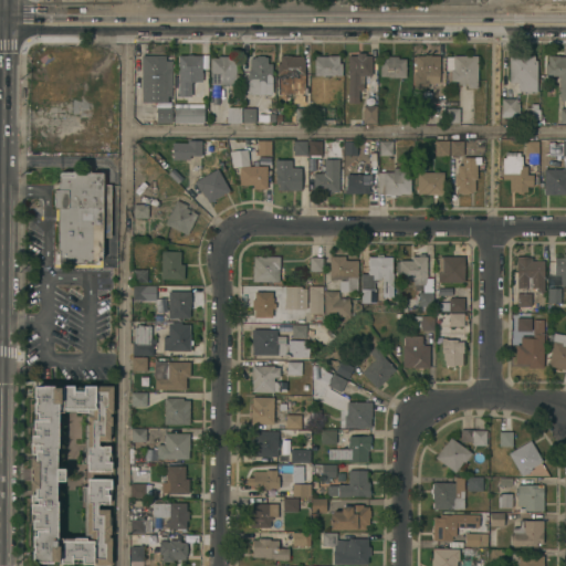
[(356,55),(356,52),(364,52),(364,55),(370,55),(370,75),(363,75),(363,90),(358,90),(358,102),(347,102),(347,55),(356,55)]
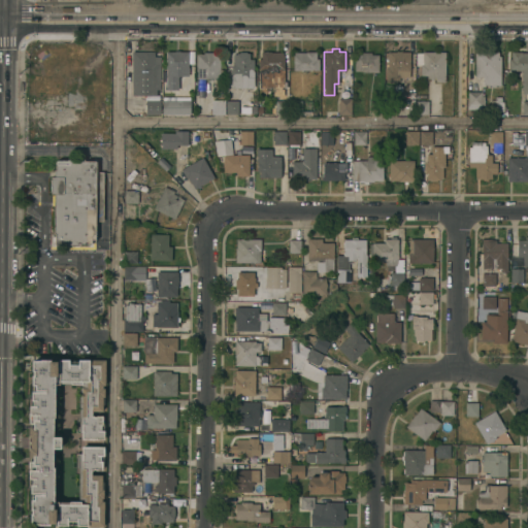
[(156,67),(156,95),(131,95),(131,51),(154,52),(154,56),(160,56),(160,67),(156,67)]
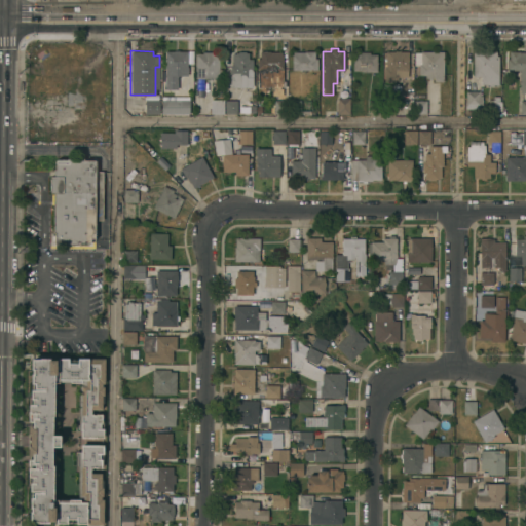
[(186,75),(177,75),(177,88),(164,88),(164,50),(187,50),(186,75)]
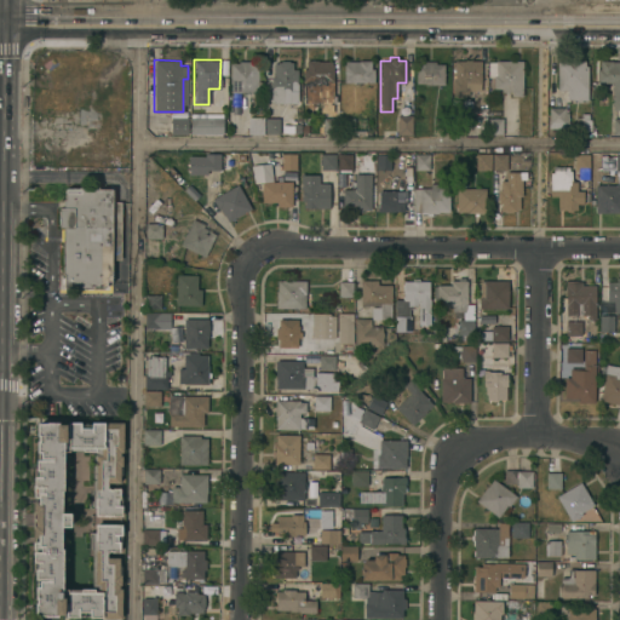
[(333,95),(336,95),(336,103),(332,103),(332,112),(320,113),(320,103),(304,103),(304,82),(303,82),(303,68),(305,68),(305,59),(317,59),(317,61),(332,61),(332,64),(333,64),(333,95)]
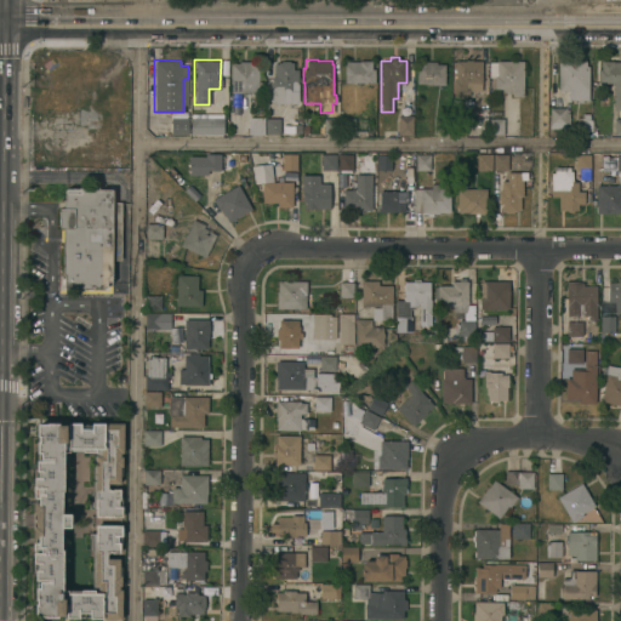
[(359,83),(359,84),(353,84),(353,83),(345,83),(345,64),(346,61),(359,61),(359,60),(371,60),(371,68),(375,68),(374,83),(359,83)]
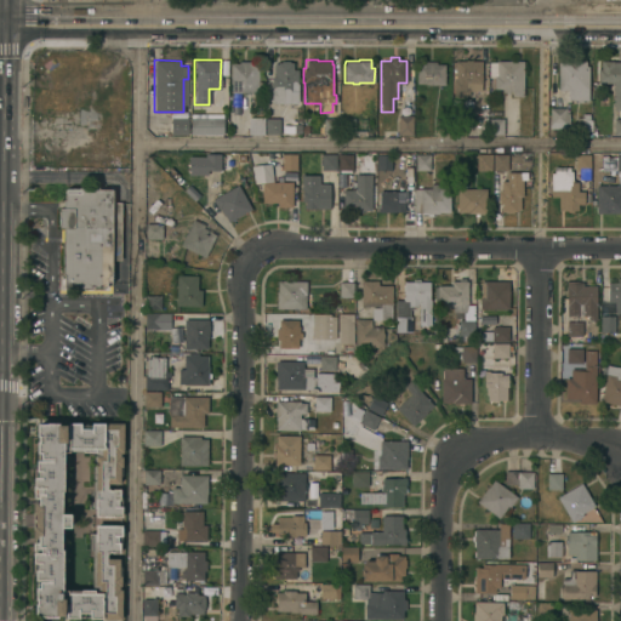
[(482,83),(480,83),(480,91),(468,91),(468,95),(453,95),(453,80),(455,80),(455,61),(466,61),(466,60),(471,60),(471,61),(482,61),(482,83)]
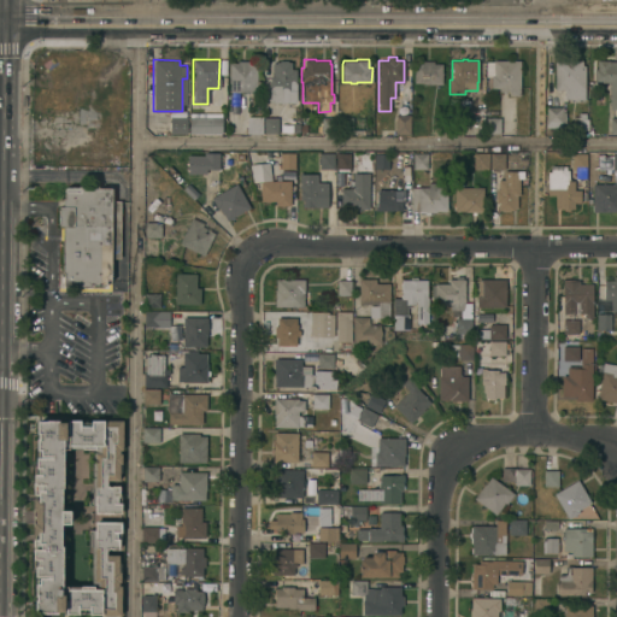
[(238,63),(238,60),(247,60),(247,63),(256,63),(256,92),(228,92),(228,63),(238,63)]
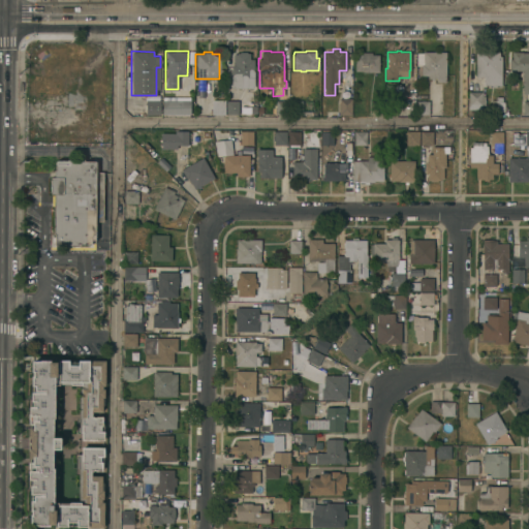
[(231,74),(231,65),(232,65),(234,54),(236,54),(236,53),(239,53),(239,52),(246,52),(246,53),(249,53),(249,59),(253,59),(253,74),(249,74),(249,79),(243,79),(243,88),(230,87),(230,86),(231,74)]
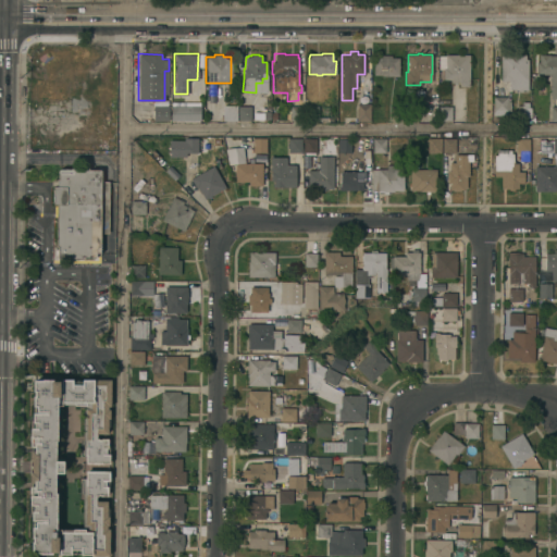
[(383,75),(383,74),(373,74),(373,57),(381,57),(381,54),(391,54),(391,57),(398,57),(398,75),(383,75)]
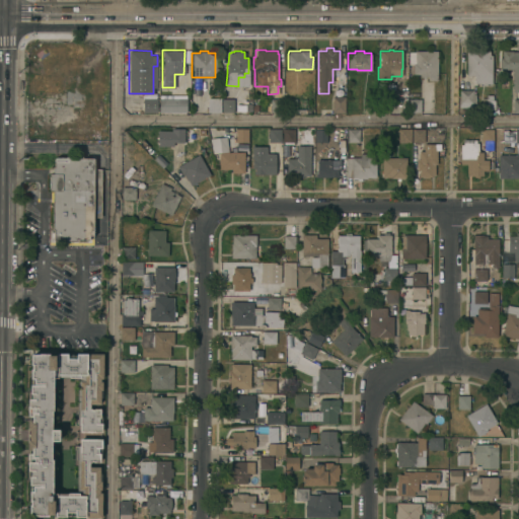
[(437,80),(427,80),(427,76),(420,76),(420,74),(413,74),(413,64),(409,64),(409,52),(415,52),(415,51),(437,51),(437,80)]
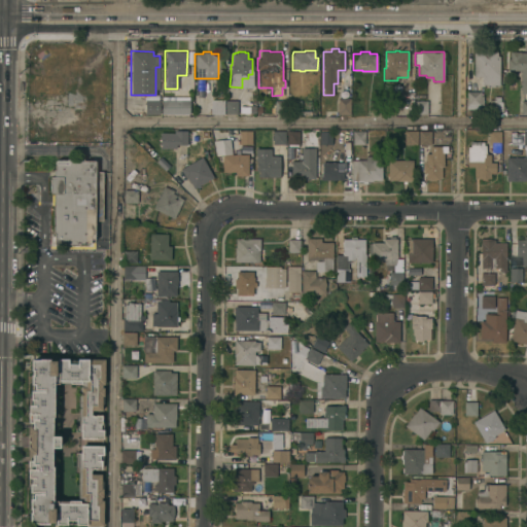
[(499,84),(493,84),(493,86),(487,86),(487,84),(482,84),(482,76),(473,76),(473,51),(496,51),(496,56),(499,56),(499,84)]
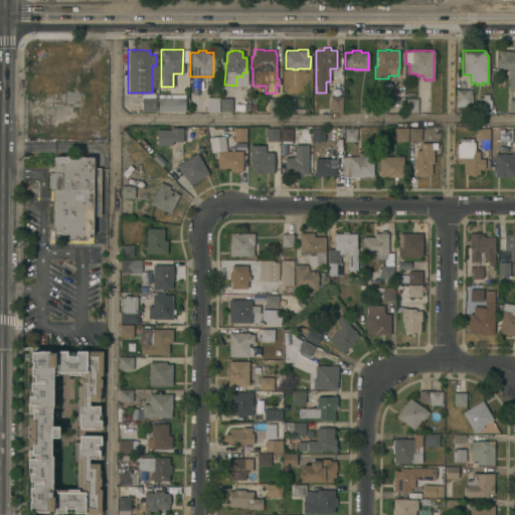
[(514,91),(508,91),(508,78),(506,78),(506,68),(495,68),(495,56),(498,56),(498,50),(508,50),(514,50),(514,91)]
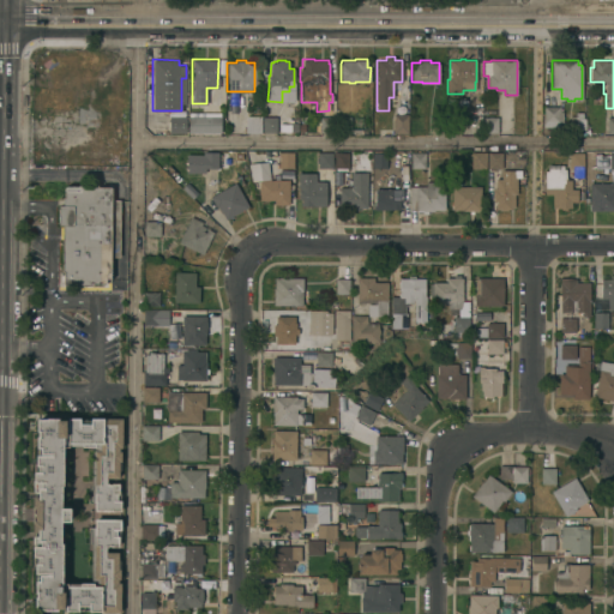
[(228,91),(228,112),(236,112),(238,91),(228,91)]
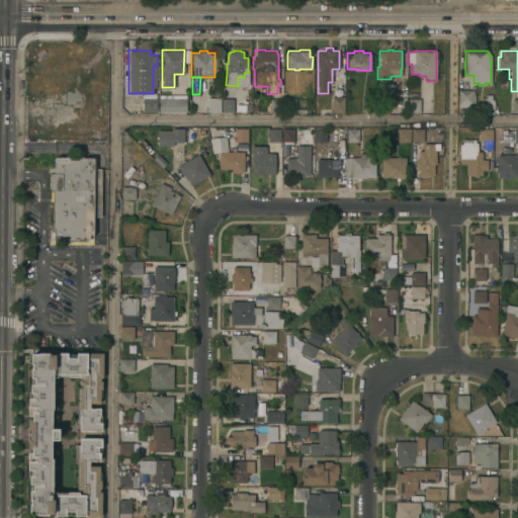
[(471,93),(475,93),(475,104),(471,104),(471,106),(458,106),(458,89),(471,89),(471,93)]
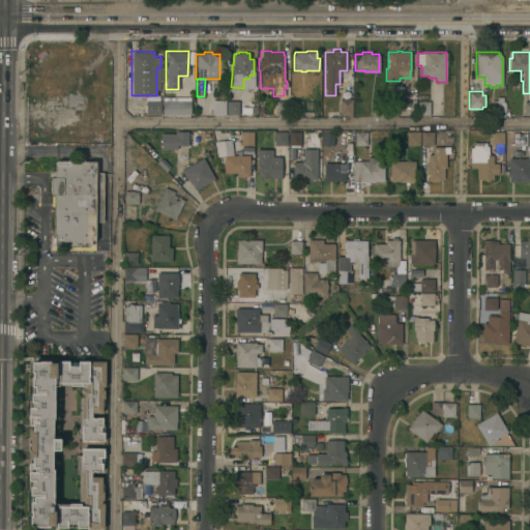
[(505,116),(491,116),(491,99),(496,99),(496,96),(502,96),(502,100),(505,100),(505,116)]
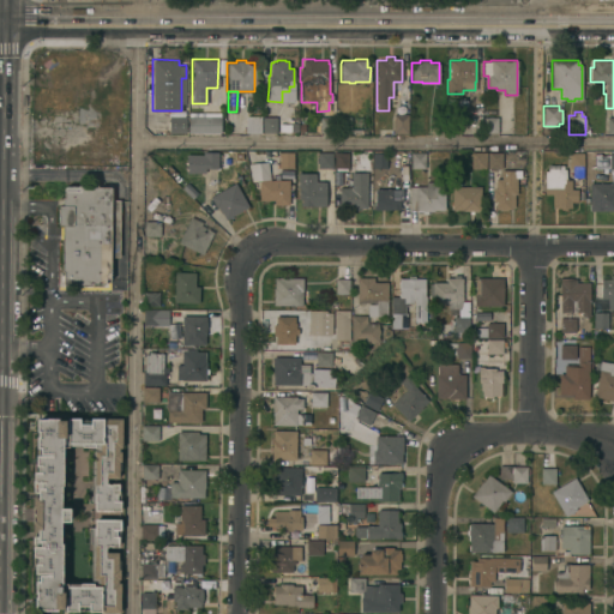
[(408,114),(408,132),(393,132),(393,114),(408,114)]
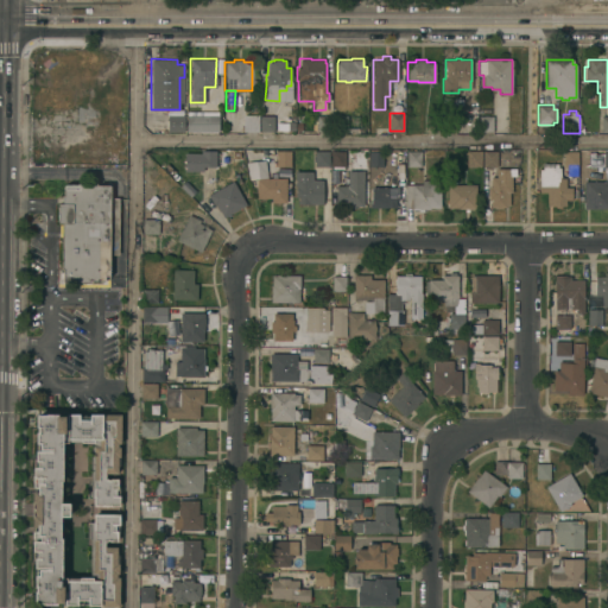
[(184,131),(168,132),(168,115),(184,115),(184,131)]
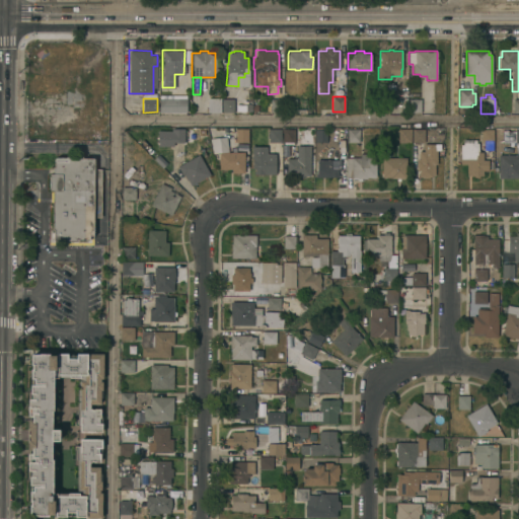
[(187,112),(159,112),(159,98),(187,98),(187,112)]
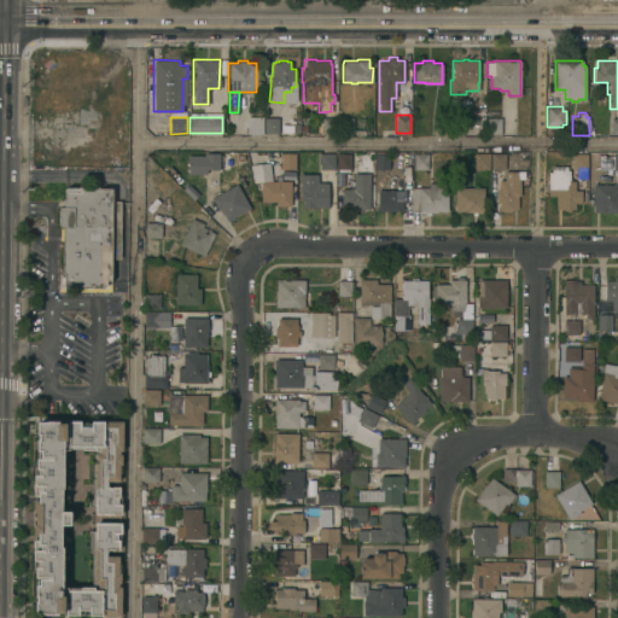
[(261,133),(248,133),(249,117),(261,117),(261,133)]
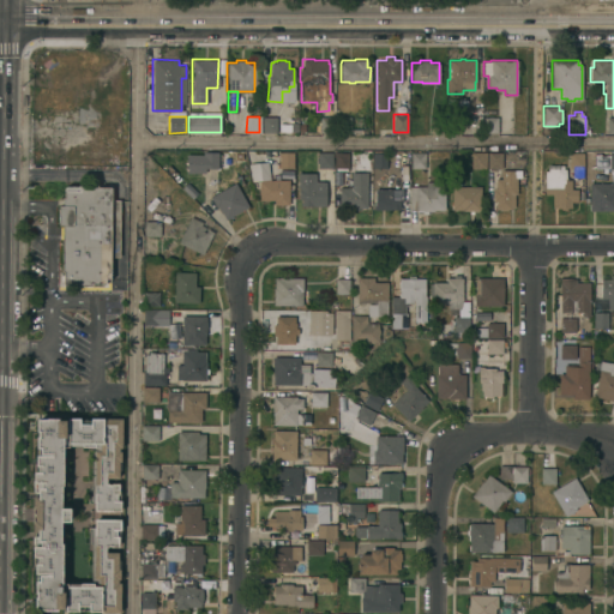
[(276,132),(263,132),(263,116),(276,116),(276,132)]
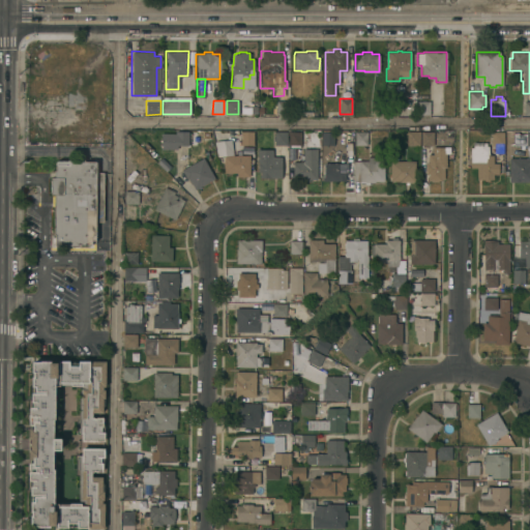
[(288,114),(276,114),(276,100),(288,100),(288,114)]
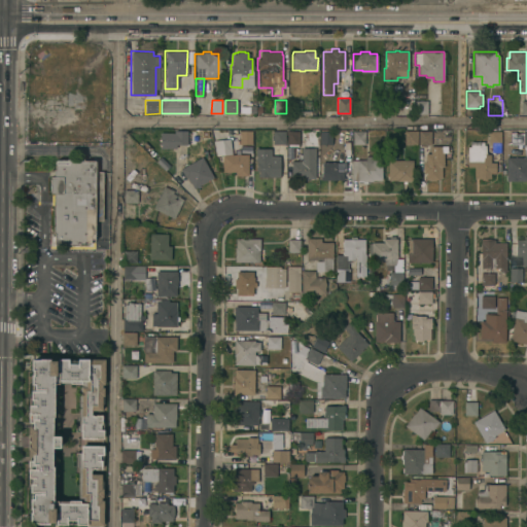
[(301,113),(288,113),(288,100),(301,100),(301,113)]
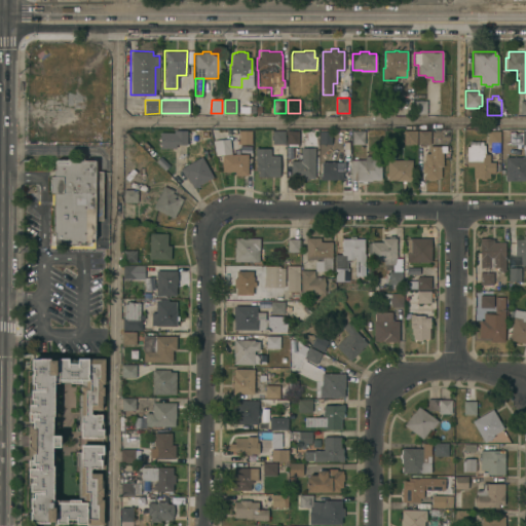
[(381,113),(369,113),(369,100),(381,100),(381,113)]
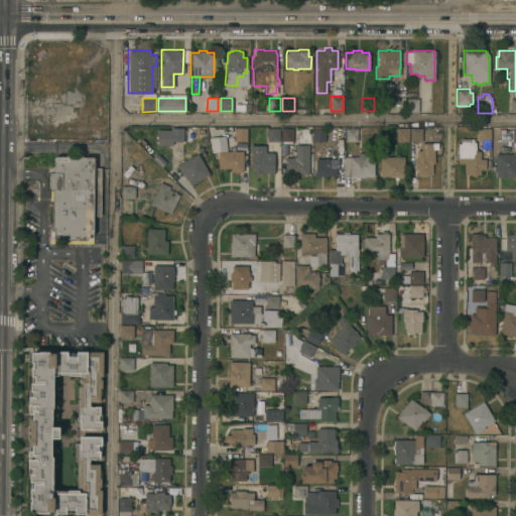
[(387,112),(375,111),(375,98),(387,98),(387,112)]
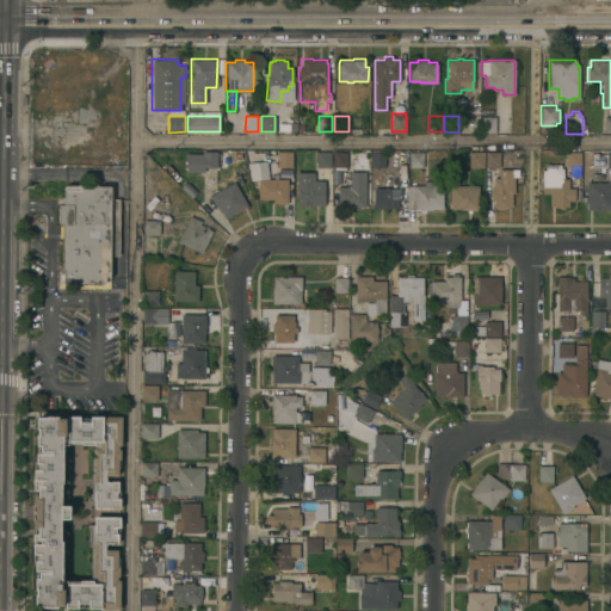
[(495,131),(481,131),(481,116),(495,116),(495,131)]
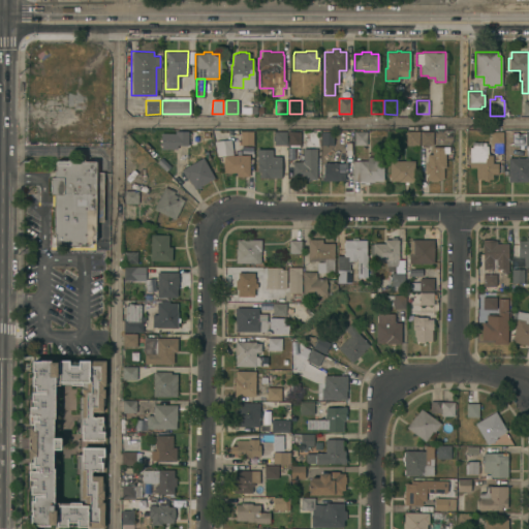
[(273,130),(286,130),(286,146),(273,146),(273,130)]
